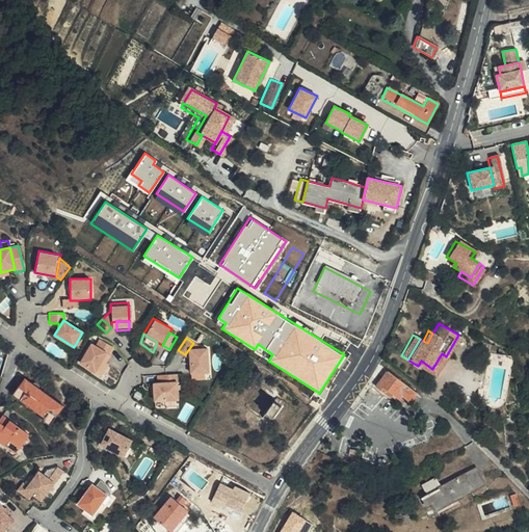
[(100,339),(95,346),(105,352),(108,355),(113,347),(100,339)]
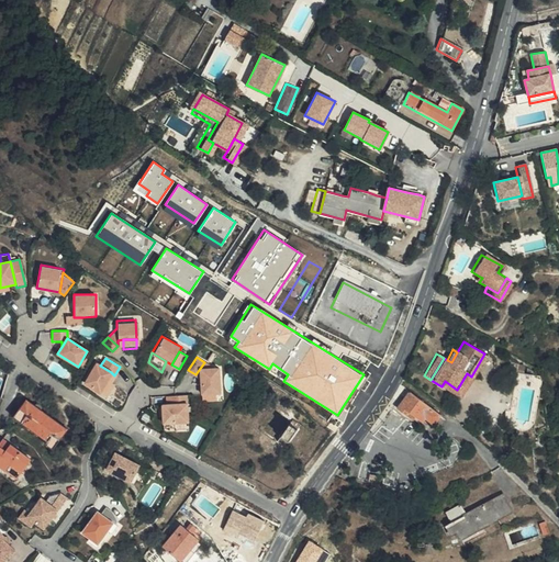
[(212,368),(204,362),(196,374),(202,379),(202,394),(216,394),(220,393),(220,367),(212,368)]
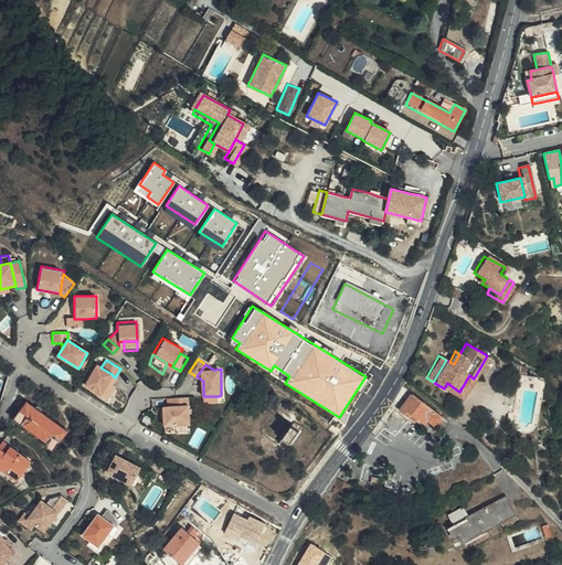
[(112,374),(101,368),(96,365),(84,385),(101,395),(108,384),(106,383),(112,374)]
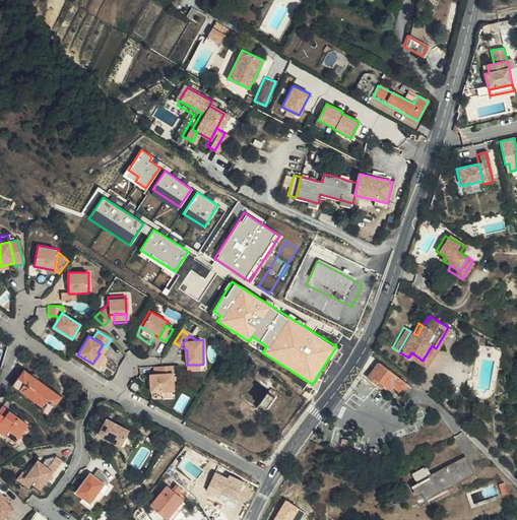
[(425,367),(436,348),(432,345),(423,361),(411,352),(408,358),(425,367)]
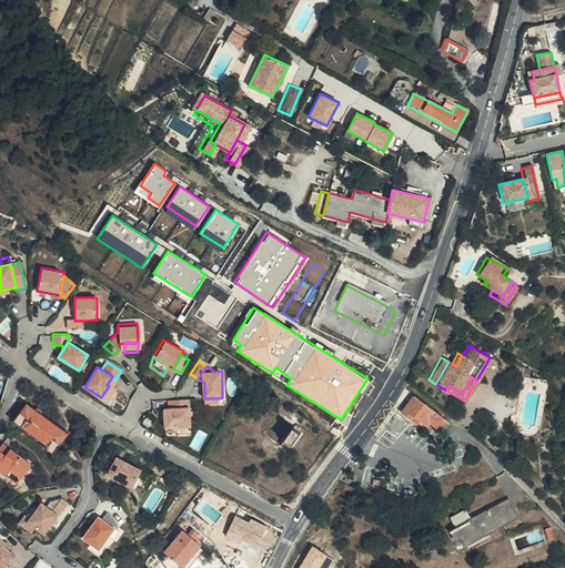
[(109,386),(101,397),(107,401),(114,389),(109,386)]
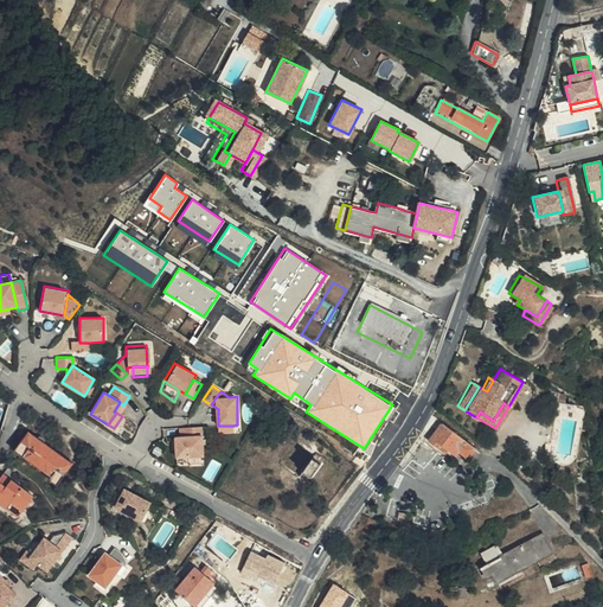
[(427,439),(440,449),(443,452),(444,448),(454,455),(457,451),(464,457),(467,457),(473,448),(440,422),(427,439)]
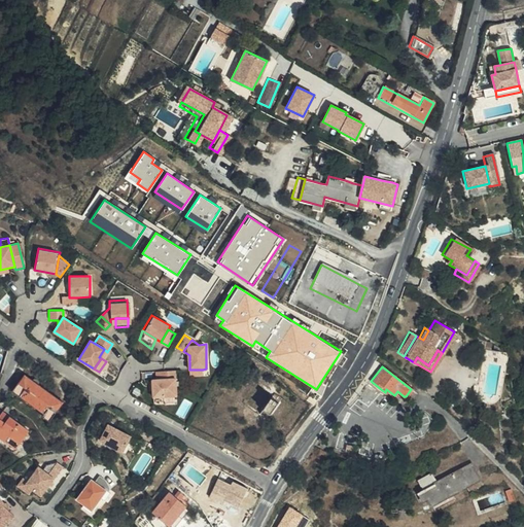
[(33,402),(45,385),(24,370),(11,387),(33,402)]
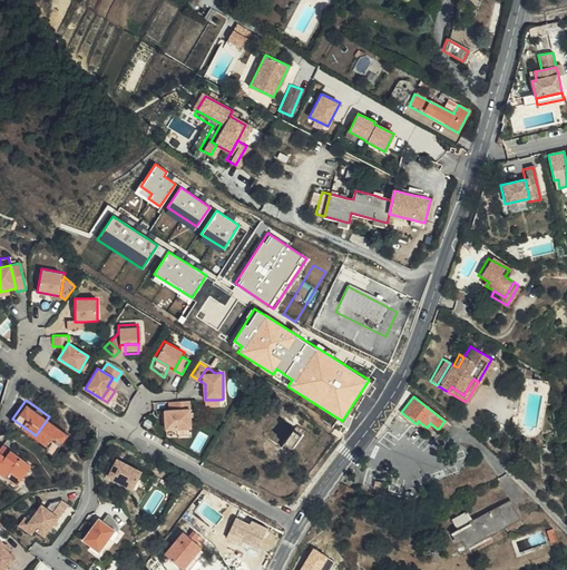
[(185,413),(169,414),(160,414),(160,434),(170,434),(186,433),(185,413)]
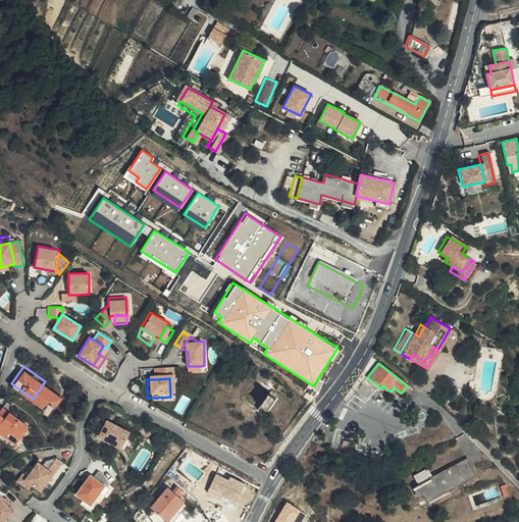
[(267,411),(278,396),(271,390),(269,392),(251,378),(237,398),(256,412),(260,406),(267,411)]
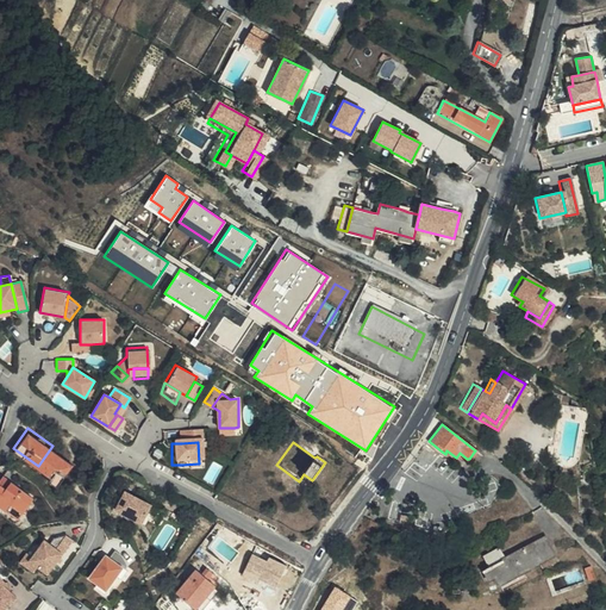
[(74,461),(52,446),(38,466),(50,475),(48,479),(56,485),(74,461)]
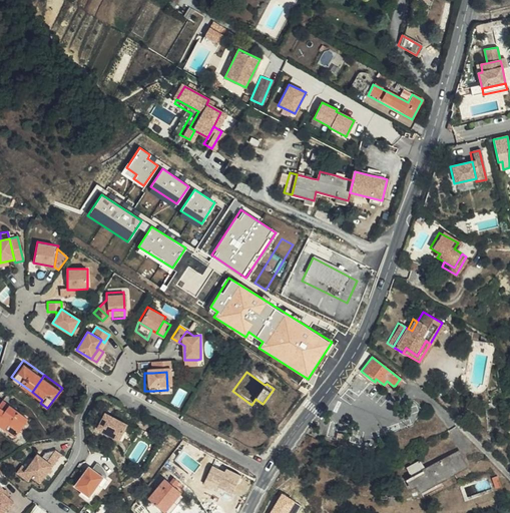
[(26,418),(2,400),(0,402),(0,427),(3,430),(8,423),(18,430),(26,418)]
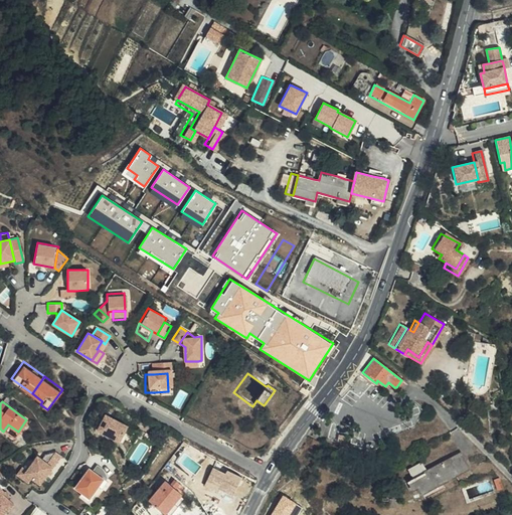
[(127,425),(105,413),(97,428),(119,441),(127,425)]
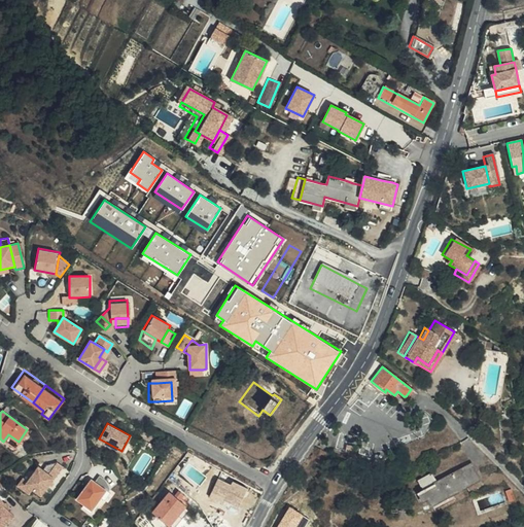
[(36,467),(27,482),(24,486),(33,492),(42,498),(64,467),(58,463),(48,469),(45,472),(36,467)]
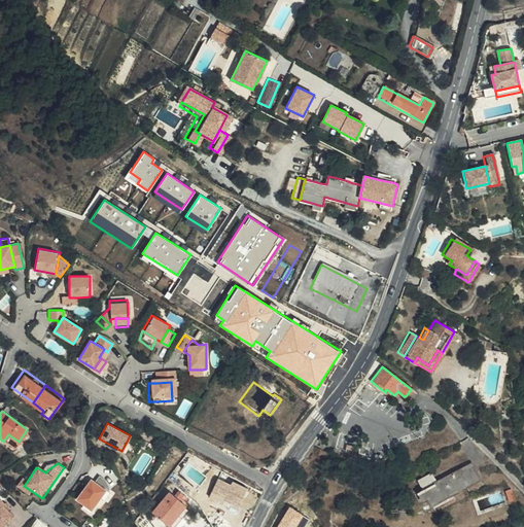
[(111,467),(103,463),(97,471),(99,472),(94,479),(91,477),(76,496),(84,502),(91,507),(94,503),(101,495),(106,499),(112,492),(110,490),(114,485),(116,479),(111,467)]
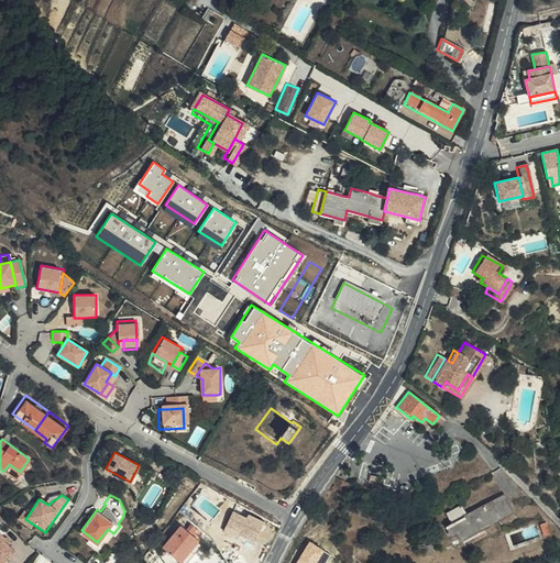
[(503,496),(465,516),(452,523),(448,526),(452,536),(458,532),(462,539),(497,520),(497,519),(511,512),(511,511),(512,510),(509,505),(507,506),(503,496)]
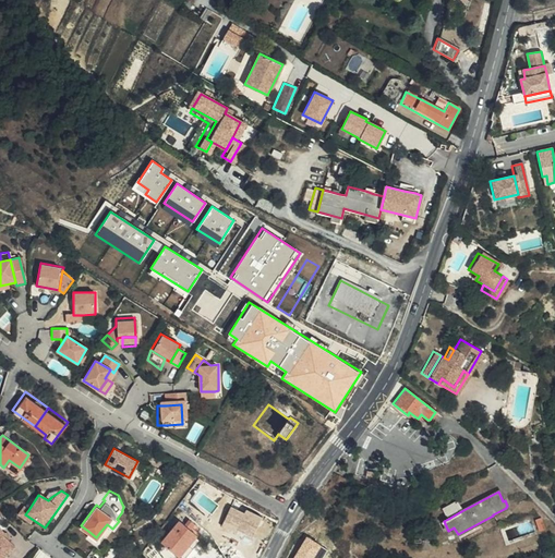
[(448,519),(461,511),(456,501),(443,509),(448,519)]
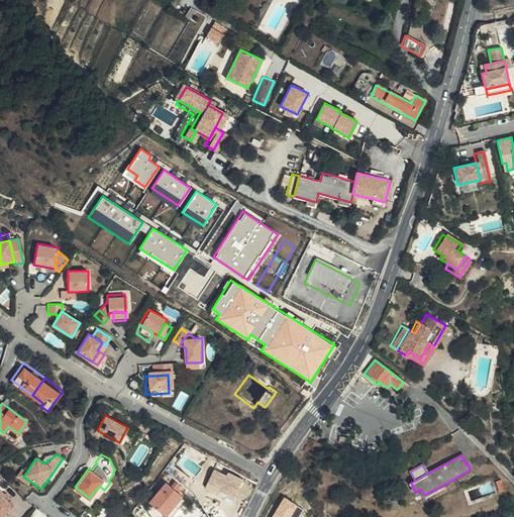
[(218,491),(227,473),(214,467),(205,485),(218,491)]
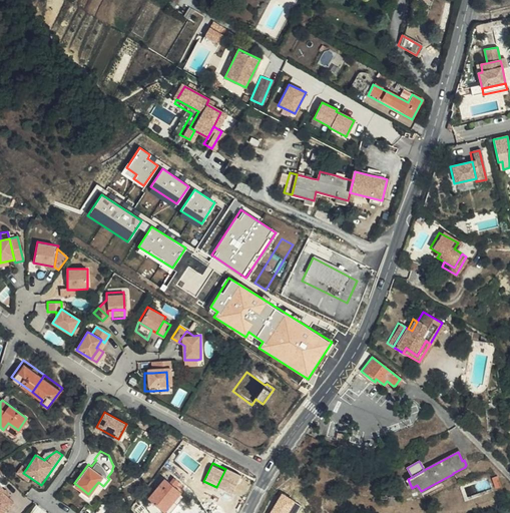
[(23,473),(26,469),(21,466),(16,474),(29,483),(32,479),(23,473)]
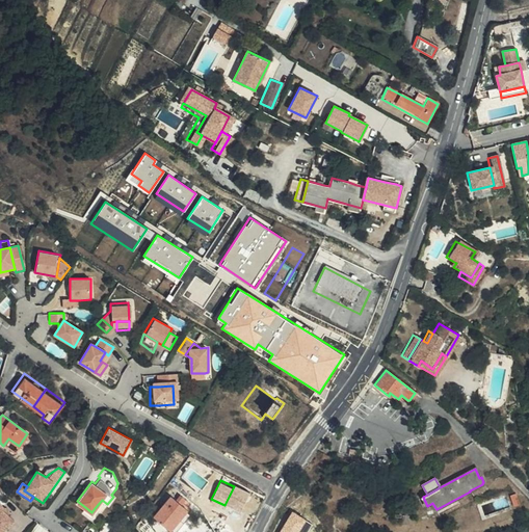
[(248,494),(234,486),(225,505),(239,512),(248,494)]
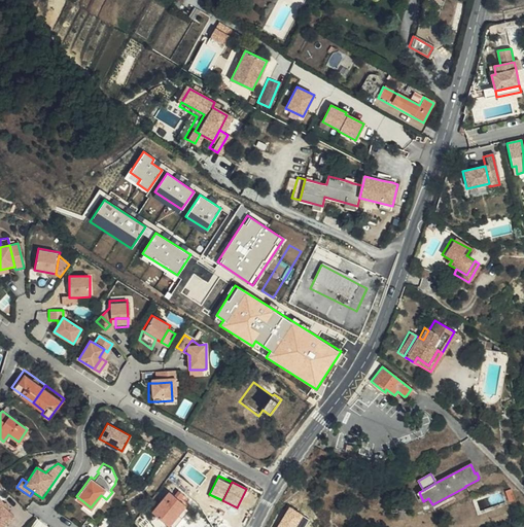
[(177,489),(173,494),(184,504),(167,525),(170,526),(172,526),(191,505),(180,496),(182,493),(177,489)]
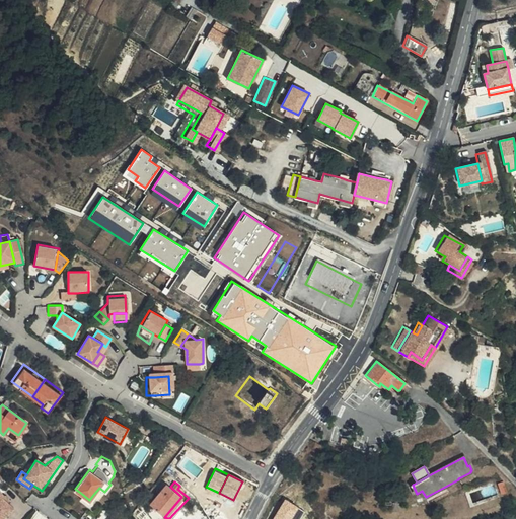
[(181,497),(170,487),(165,483),(149,503),(164,517),(181,497)]
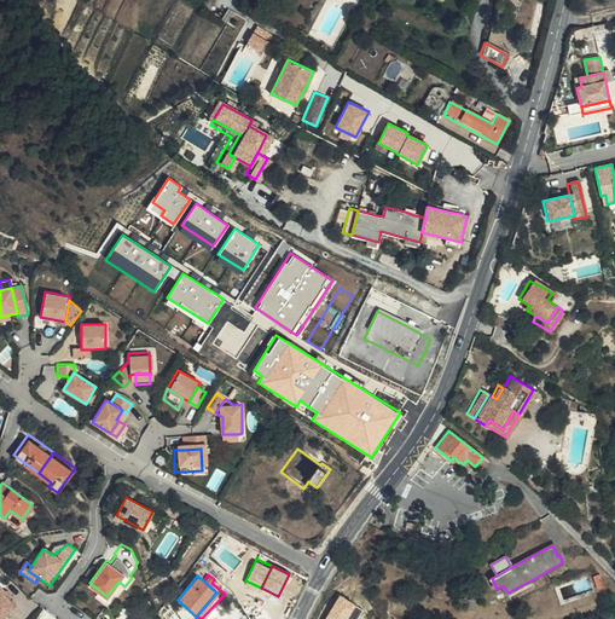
[(0,615),(12,606),(0,593),(3,590),(0,588),(0,615)]
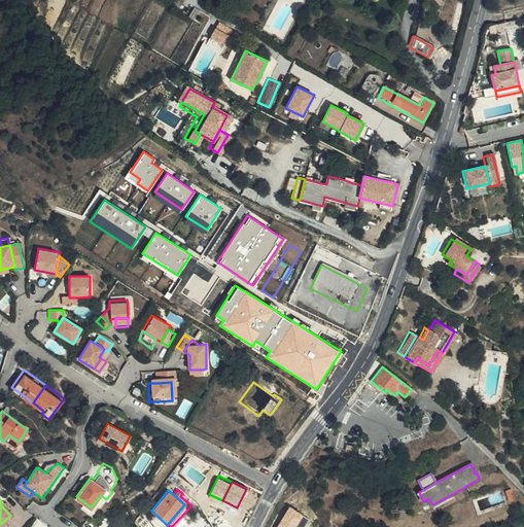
[(97,505),(94,503),(91,507),(84,502),(82,504),(92,512),(97,505)]
